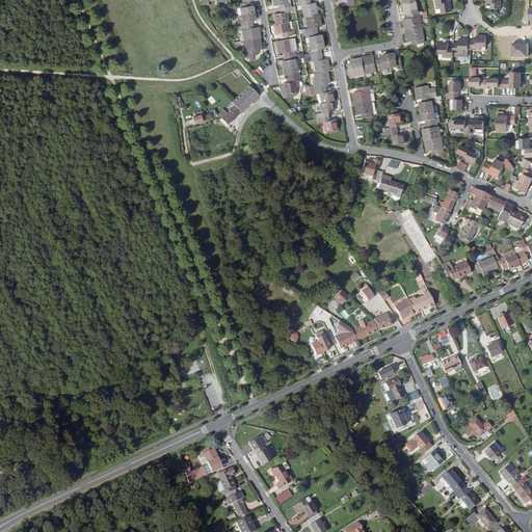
[(277,10),(290,8),(289,5),(286,5),(284,0),(271,0),(272,7),(277,7),(277,10)]
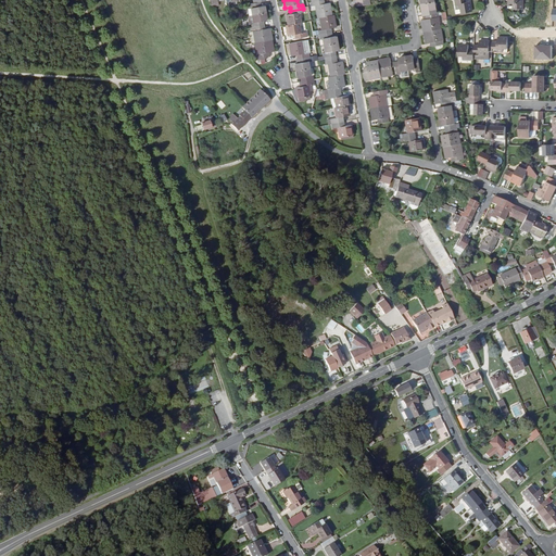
[(463,0),(462,0),(456,1),(452,2),(454,12),(458,12),(458,16),(471,14),(469,4),(464,5),(463,0)]
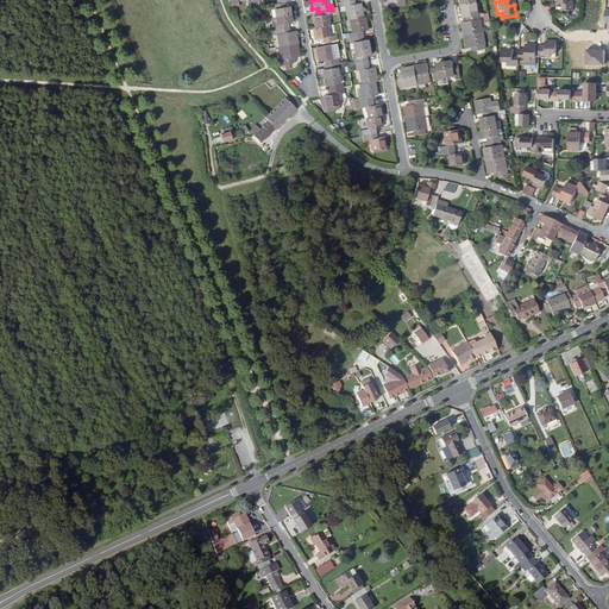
[(554,0),(554,5),(563,5),(563,11),(573,11),(573,0),(554,0)]
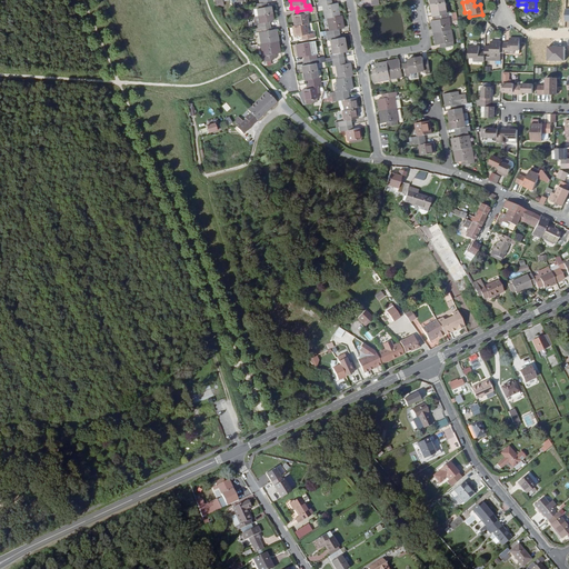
[(330,7),(330,2),(317,5),(318,9),(321,8),(323,21),(326,20),(338,18),(336,6),(330,7)]
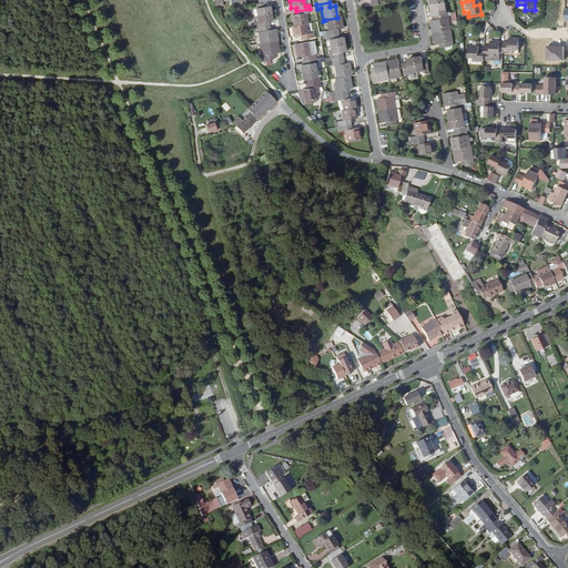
[(256,18),(270,16),(269,9),(265,9),(264,4),(252,7),(253,11),(255,11),(256,18)]
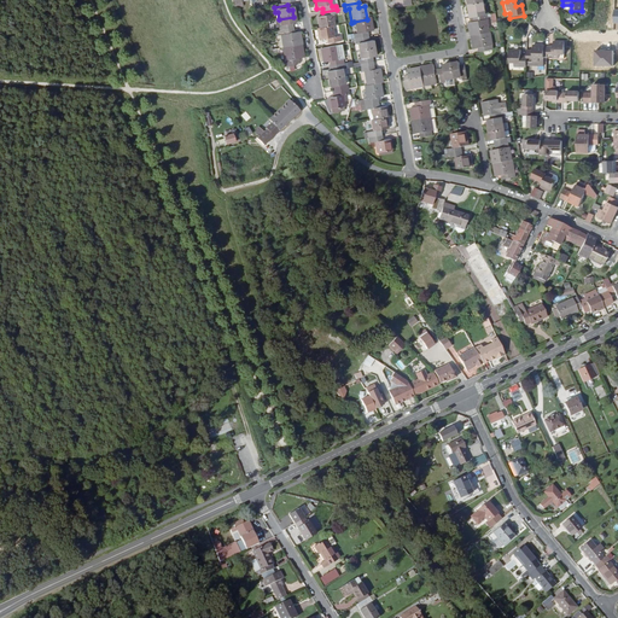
[(471,19),(477,19),(485,17),(485,12),(482,13),(481,5),(465,7),(467,21),(471,19)]
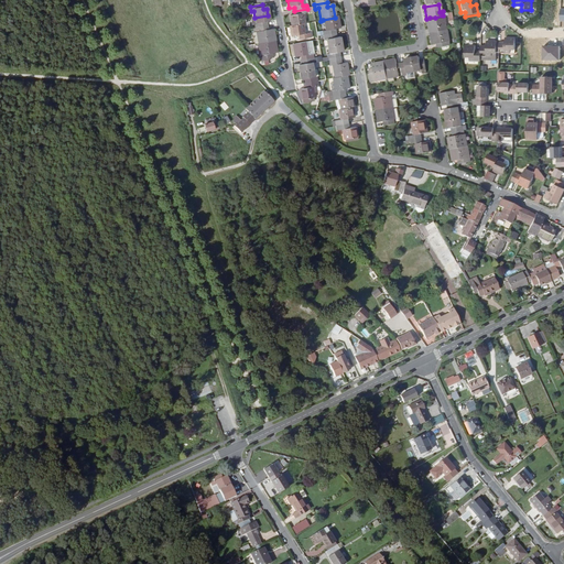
[(307,13),(307,9),(294,11),(295,17),(289,18),(291,28),(302,25),(304,25),(303,15),(307,13)]
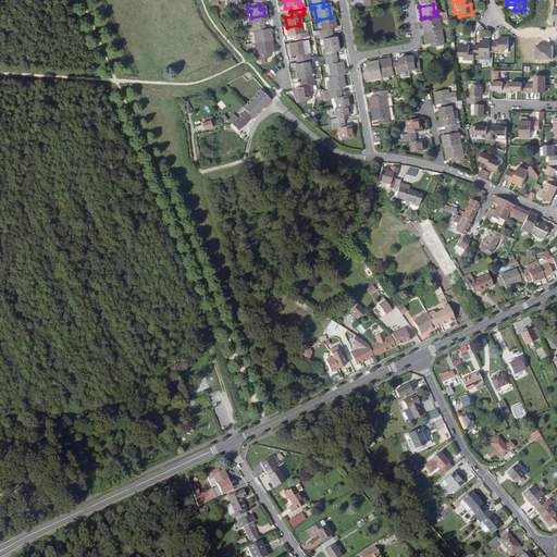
[(250,29),(263,27),(263,23),(265,23),(264,15),(251,17),(252,25),(250,25),(250,29)]
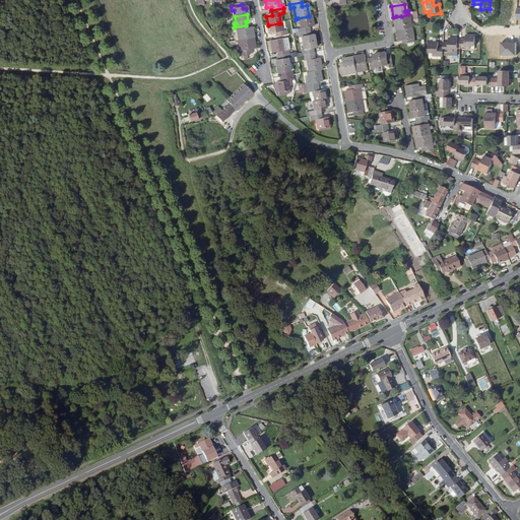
[(311,16),(309,16),(298,18),(300,30),(297,31),(297,35),(309,33),(309,28),(313,28),(311,16)]
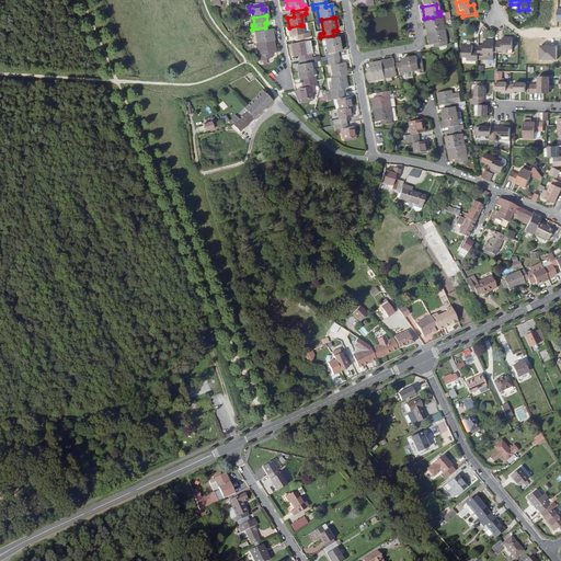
[(426,35),(443,32),(441,20),(434,22),(428,23),(424,23),(425,35),(426,35)]
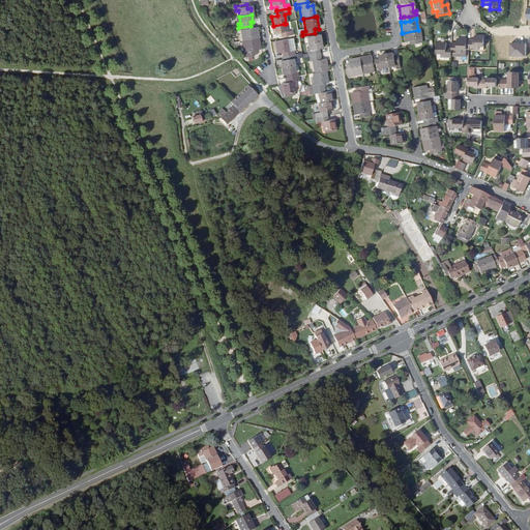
[(273,26),(271,26),(273,35),(280,34),(280,39),(292,37),(291,32),(286,33),(284,24),(273,26)]
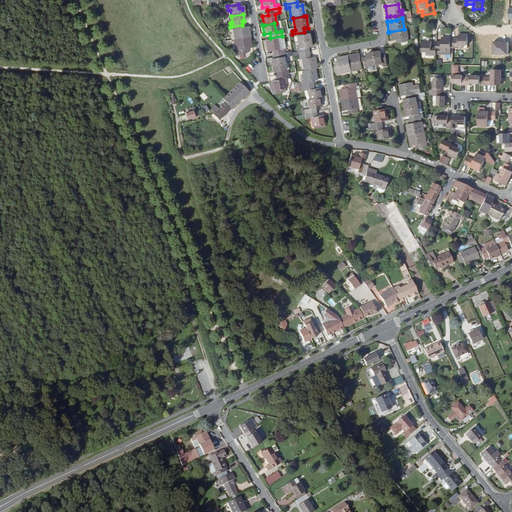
[(249,39),(247,28),(243,29),(242,25),(230,27),(229,28),(230,31),(232,31),(234,42),(249,39)]
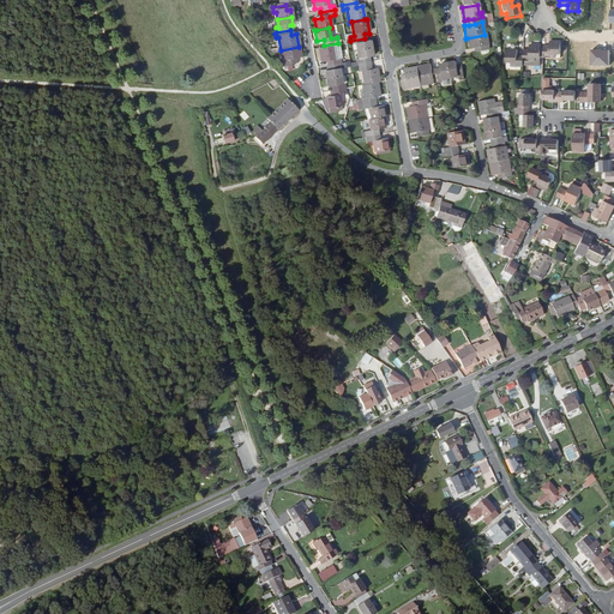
[(488,53),(485,35),(467,38),(469,52),(474,50),(475,55),(488,53)]
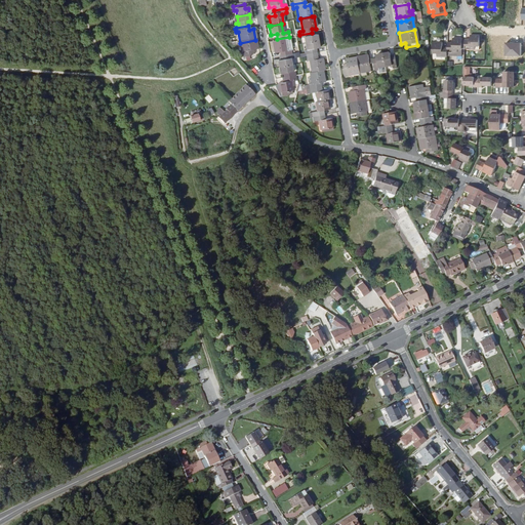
[(313,37),(312,33),(299,35),(300,39),(303,39),(304,45),(317,43),(316,37),(313,37)]
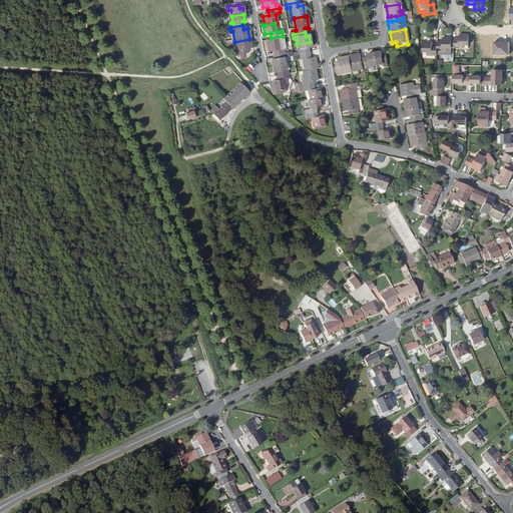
[(453,46),(453,50),(462,51),(463,47),(467,47),(468,37),(458,37),(458,42),(453,42),(453,46)]
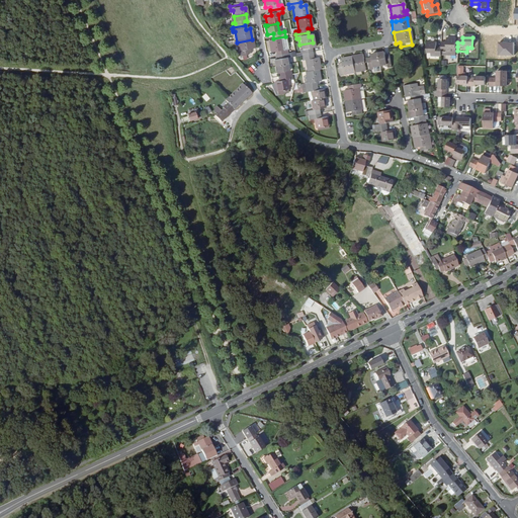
[(254,51),(252,39),(237,42),(239,53),(237,54),(238,58),(246,57),(246,56),(250,55),(250,51),(254,51)]
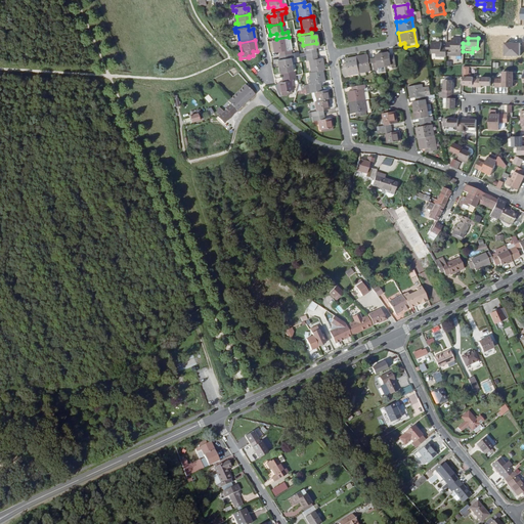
[(461,41),(461,40),(450,40),(450,46),(445,45),(445,48),(445,58),(459,59),(460,51),(460,47),(461,41)]
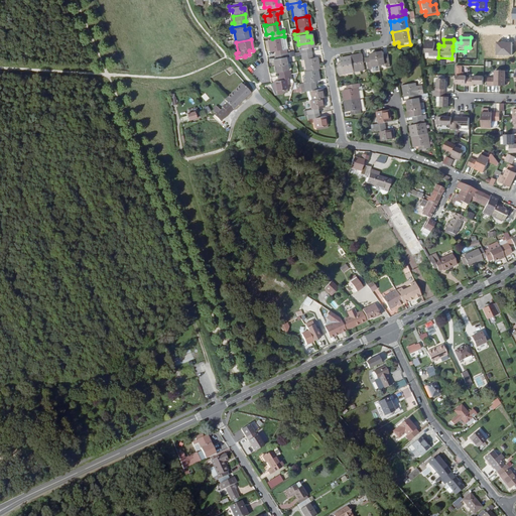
[(281,51),(280,40),(267,42),(269,54),(273,53),(274,56),(286,54),(285,51),(281,51)]
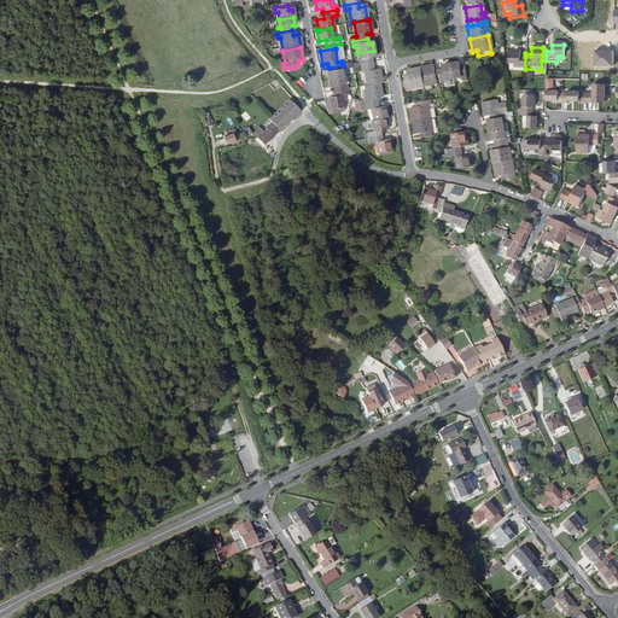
[(374,59),(373,51),(357,53),(360,62),(356,62),(357,66),(372,64),(371,59),(374,59)]
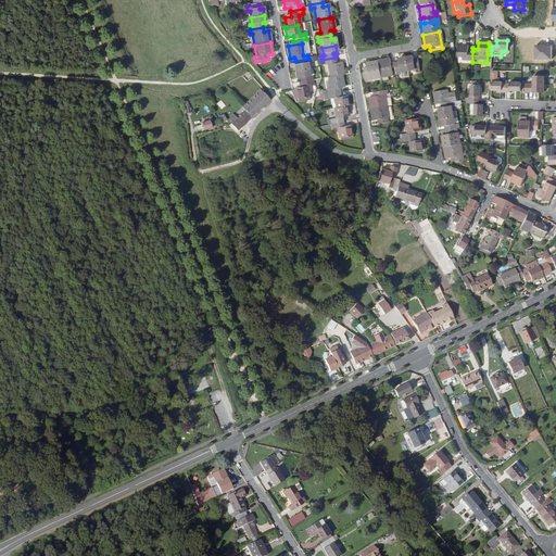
[(472,62),(472,51),(467,51),(468,47),(457,46),(457,58),(462,58),(462,62),(472,62)]
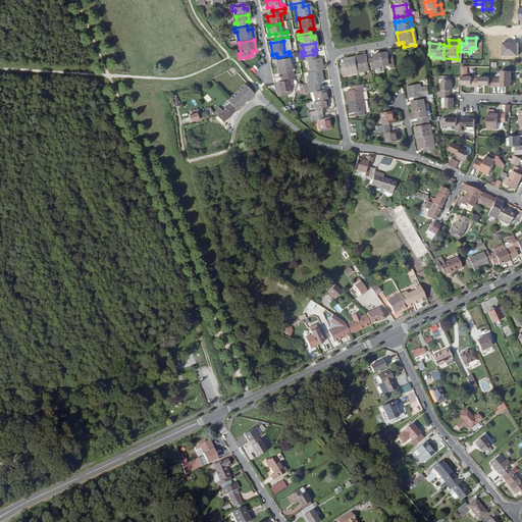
[(380,56),(382,68),(389,67),(389,69),(394,68),(392,57),(387,58),(387,54),(380,56)]
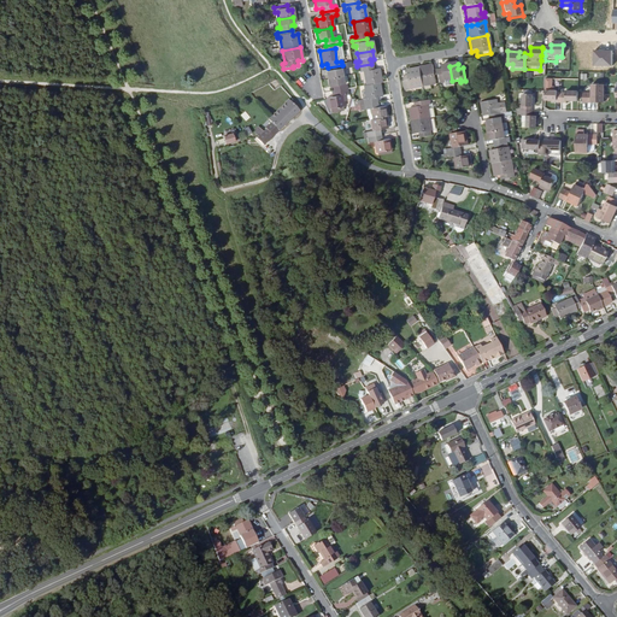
[(344,70),(342,65),(328,68),(329,74),(325,74),(327,82),(341,78),(340,71),(344,70)]
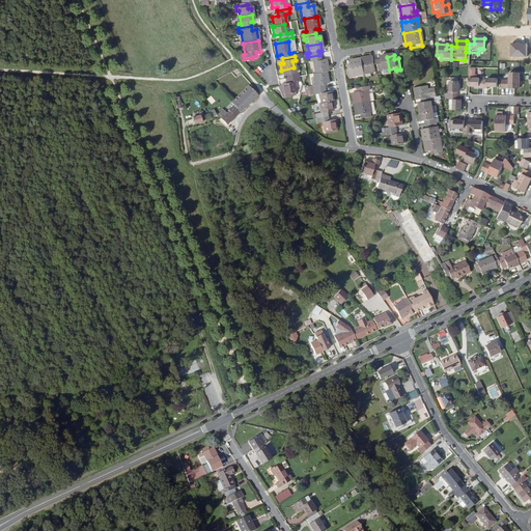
[(383,71),(389,70),(387,57),(380,58),(381,61),(376,62),(378,66),(379,74),(383,74),(383,71)]
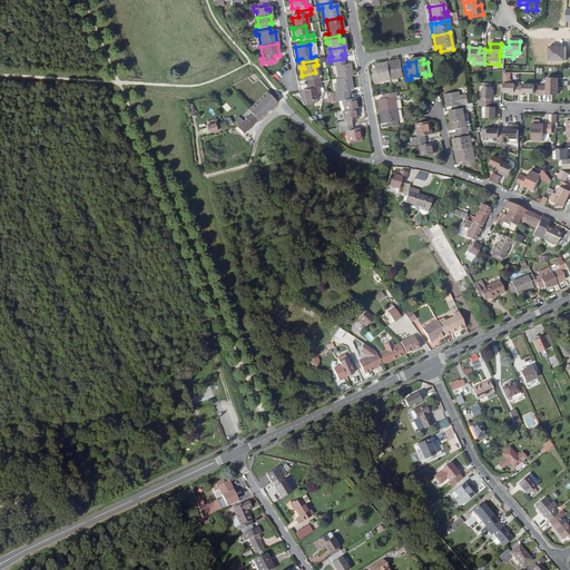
[(350,79),(352,79),(350,67),(344,67),(343,62),(331,66),(331,70),(335,69),(337,81),(350,79)]
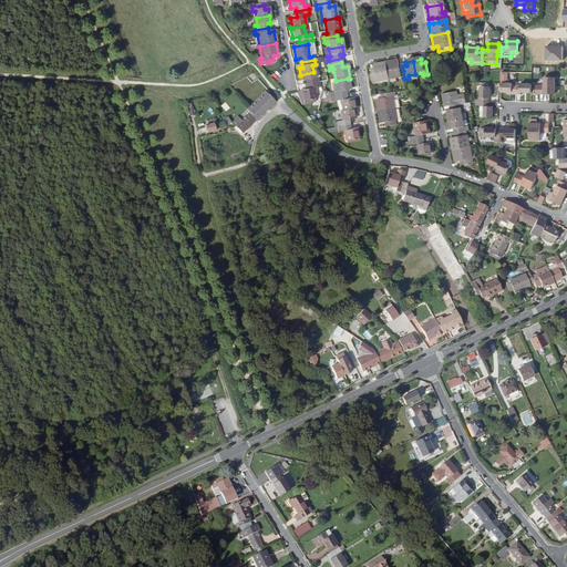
[(385,64),(389,81),(400,79),(399,72),(398,66),(397,62),(385,64)]
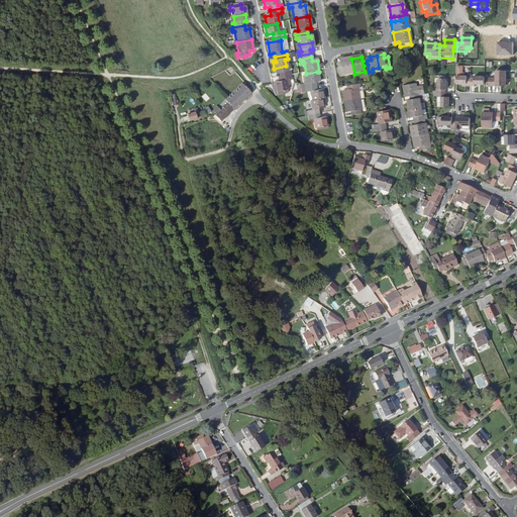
[(351,59),(340,61),(341,66),(341,70),(338,71),(337,71),(338,77),(354,74),(351,59)]
